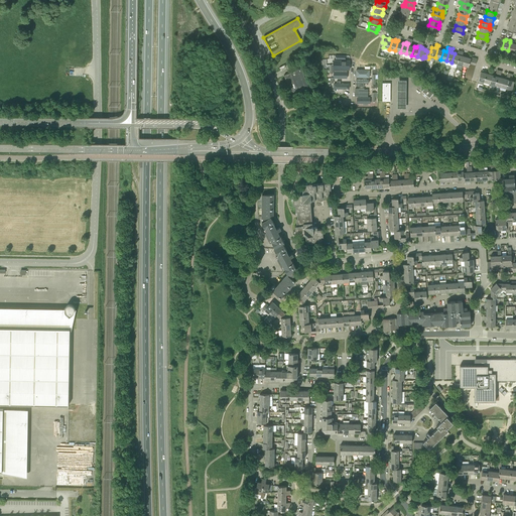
[(452,62),(457,63),(461,51),(458,50),(457,54),(455,53),(452,62)]
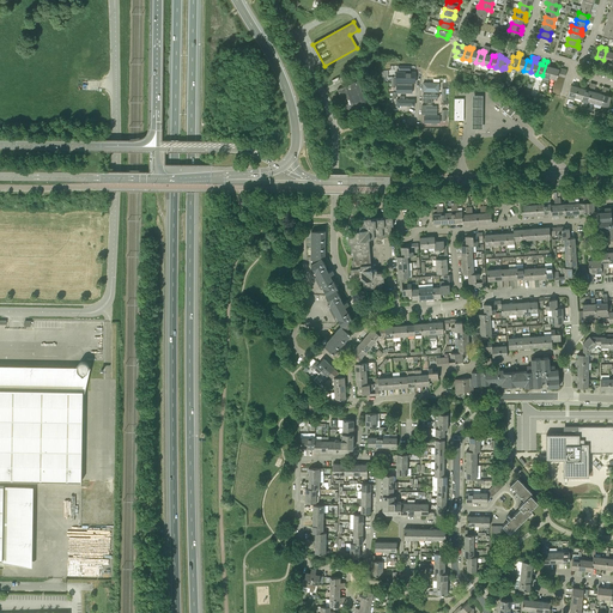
[(551,62),(547,61),(542,76),(550,78),(553,67),(548,66),(551,62)]
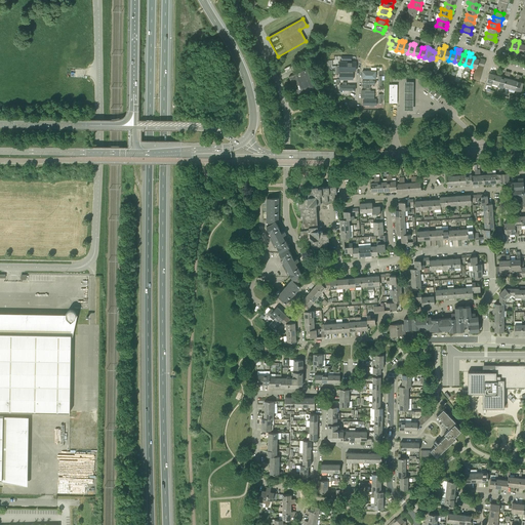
[(471,67),(476,69),(477,67),(478,64),(480,57),(477,57),(476,58),(474,57),(471,67)]
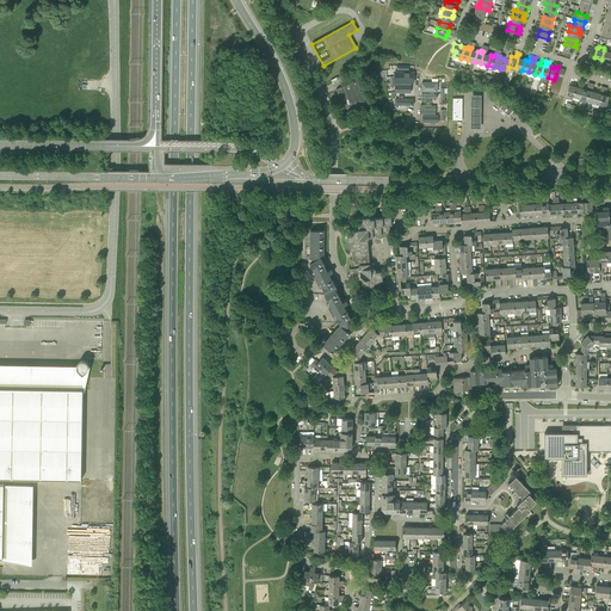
[(345,111),(366,103),(357,80),(337,90),(345,111)]
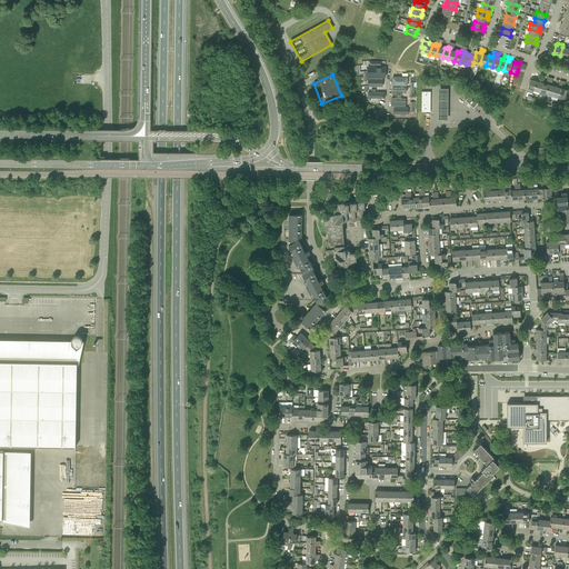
[(392,86),(408,86),(408,76),(392,75),(392,86)]
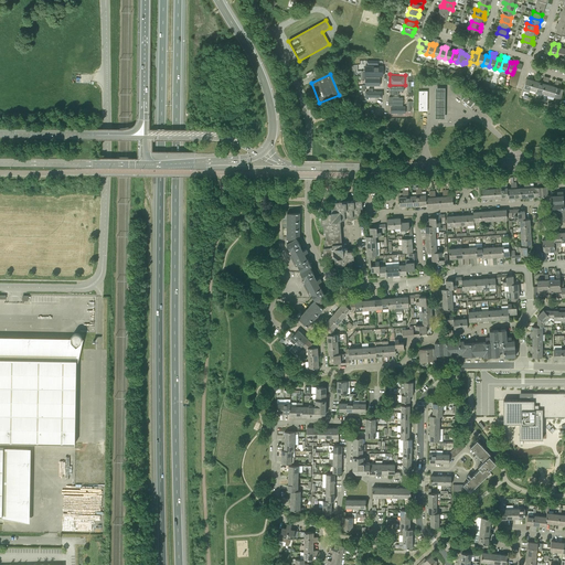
[(523,88),(530,89),(533,81),(526,78),(523,88)]
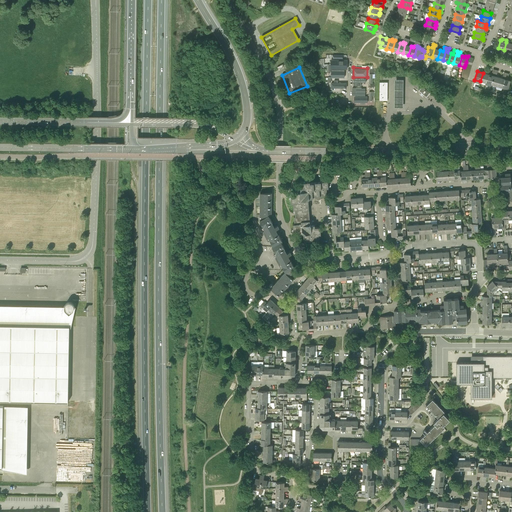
[(485,83),(491,85),(494,75),(491,74),(491,75),(488,74),(485,83)]
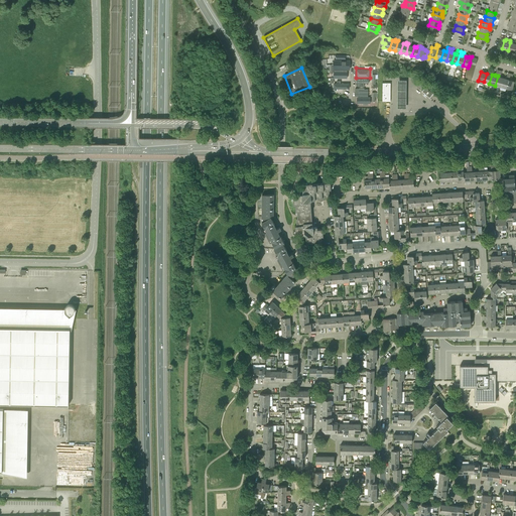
[(495,86),(501,87),(503,78),(500,78),(500,76),(498,76),(495,86)]
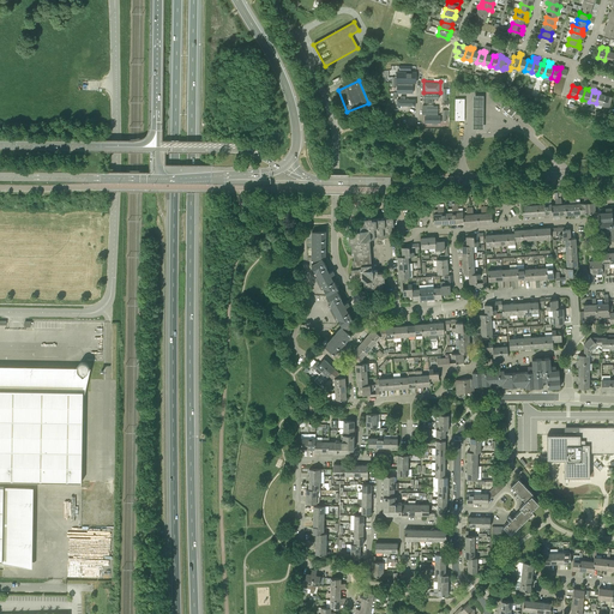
[(596,103),(602,106),(606,94),(602,92),(602,94),(599,92),(596,103)]
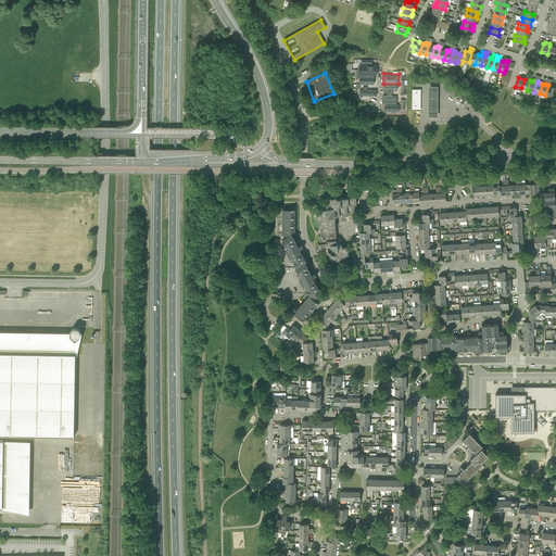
[(548,85),(545,96),(552,97),(554,88),(551,87),(551,86),(548,85)]
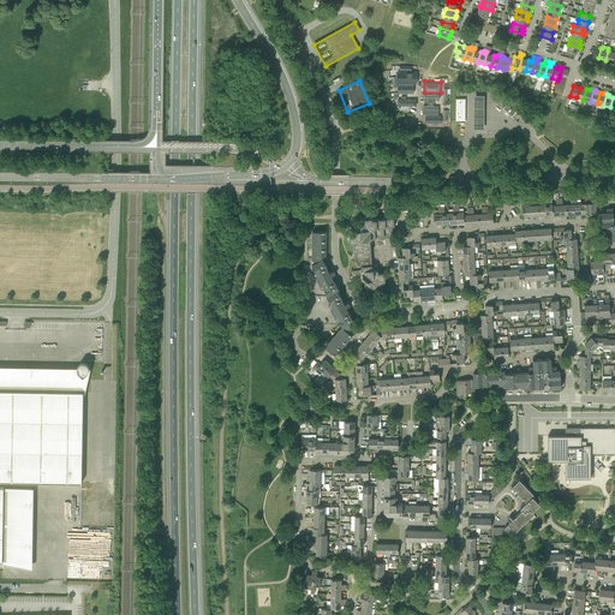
[(484,95),(475,95),(475,129),(484,129),(484,95)]
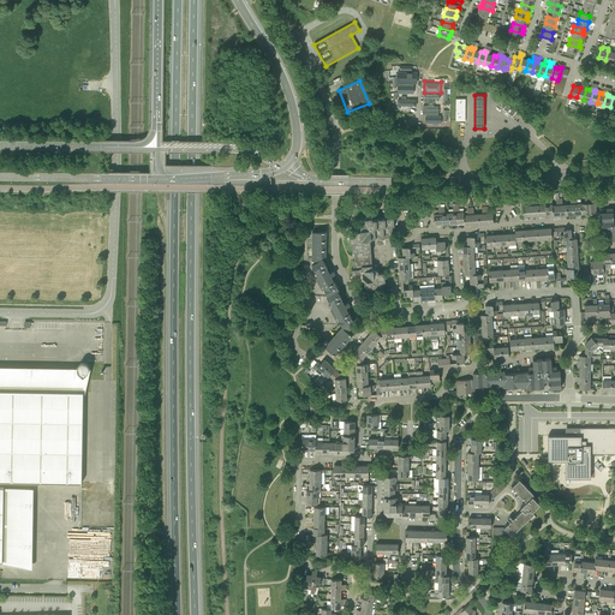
[(512,117),(515,112),(507,105),(503,108),(512,117)]
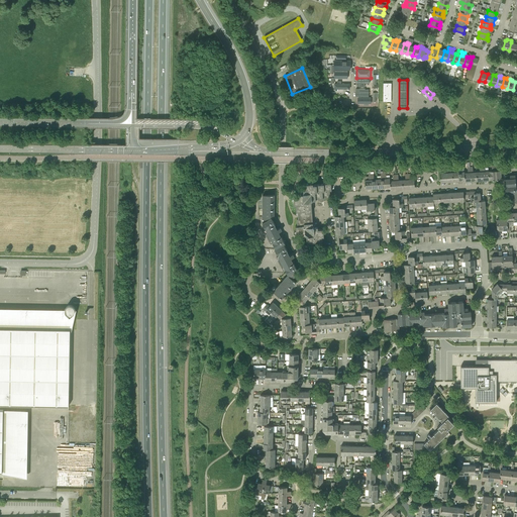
[(516,175),(510,176),(505,176),(505,186),(504,186),(504,194),(508,194),(508,198),(514,197),(515,201),(516,200),(516,175)]
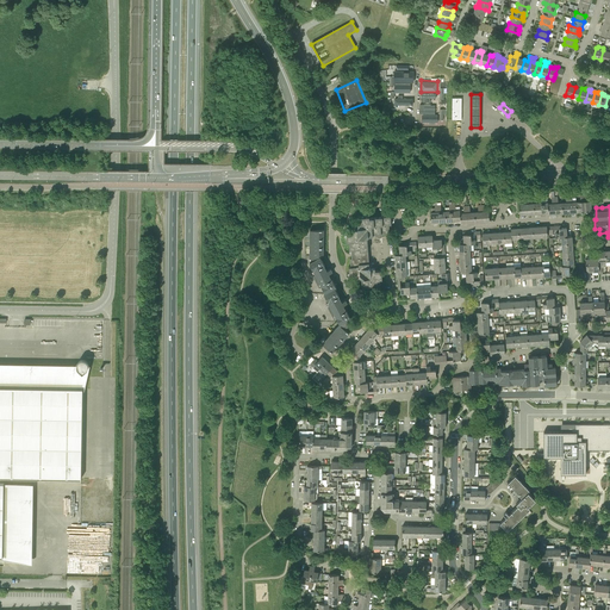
[(373,235),(386,234),(390,234),(390,225),(391,225),(391,216),(369,218),(369,216),(360,217),(360,223),(358,223),(358,226),(367,226),(368,236),(373,236),(373,235)]
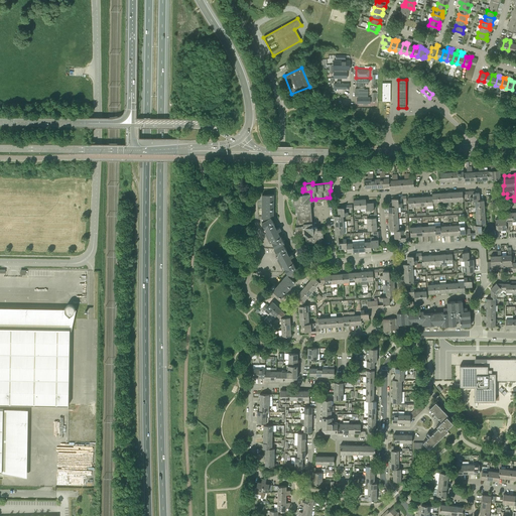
[(312,226),(311,215),(310,201),(311,200),(310,191),(302,191),(303,192),(302,194),(298,194),(298,196),(293,197),(293,204),(295,204),(295,211),(297,211),(297,218),(296,218),(296,225),(295,226),(295,233),(301,233),(301,235),(305,235),(306,236),(312,235),(313,234),(313,227),(312,226)]
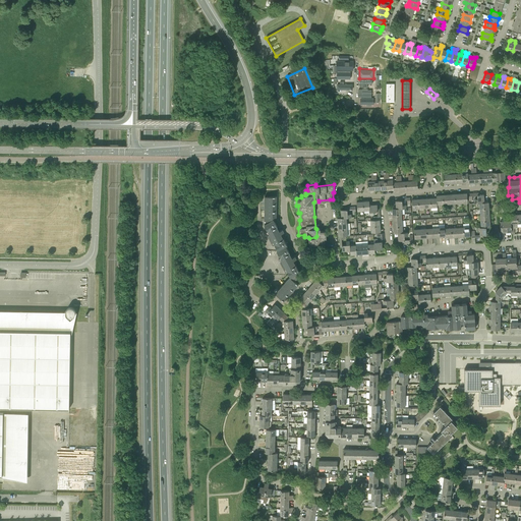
[(479,203),(484,203),(483,194),(477,195),(477,199),(474,199),(474,204),(479,203)]
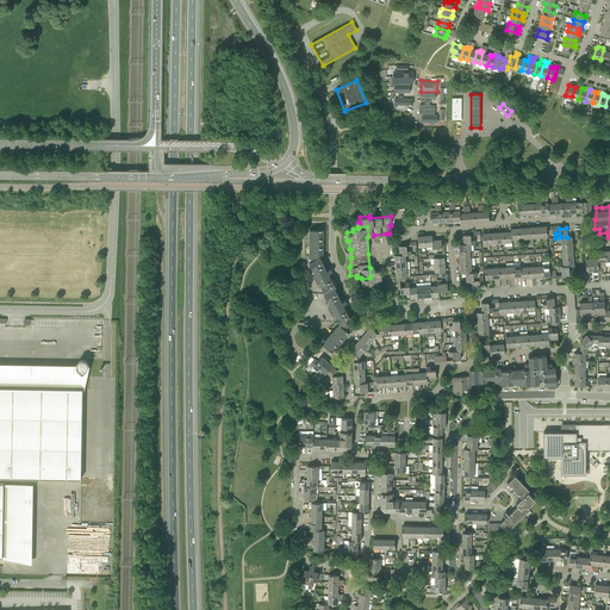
[(586,267),(598,266),(598,253),(593,253),(595,259),(585,260),(586,267)]
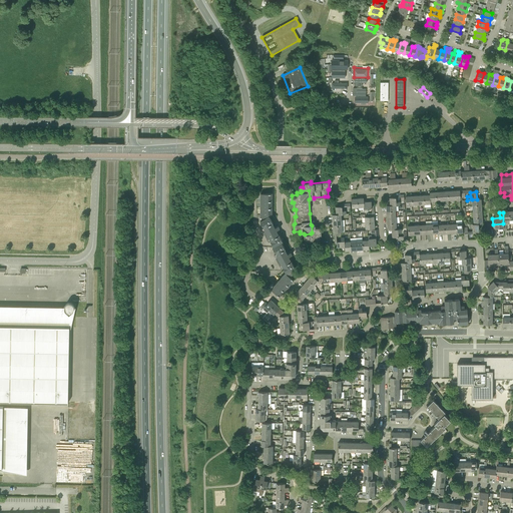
[(264,227),(272,223),(273,222),(270,216),(270,215),(261,215),(261,220),(264,227)]
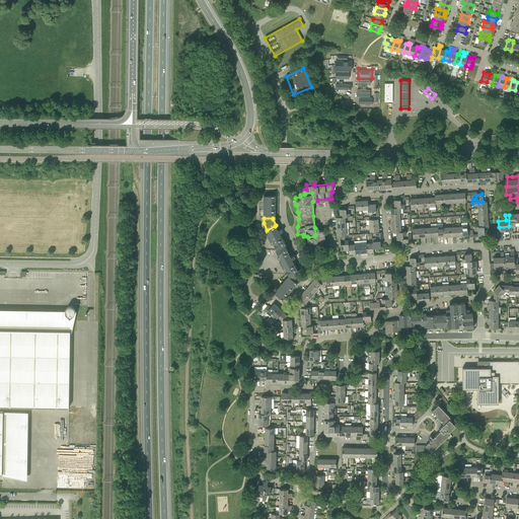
[(265,230),(269,237),(282,230),(281,229),(277,231),(275,226),(267,230),(265,230)]
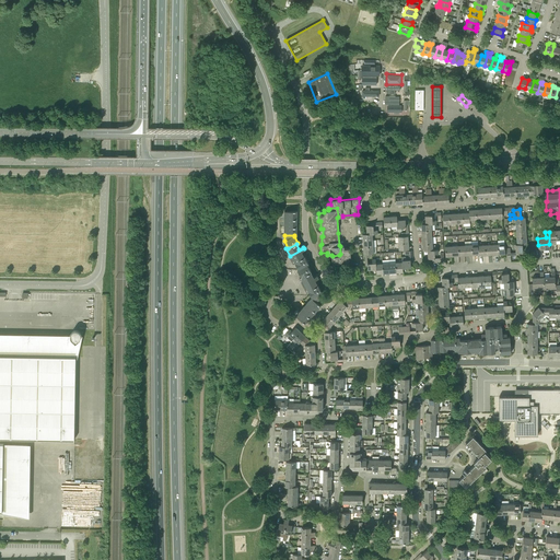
[(541,249),(550,249),(550,247),(549,244),(538,245),(538,255),(541,255),(541,249)]
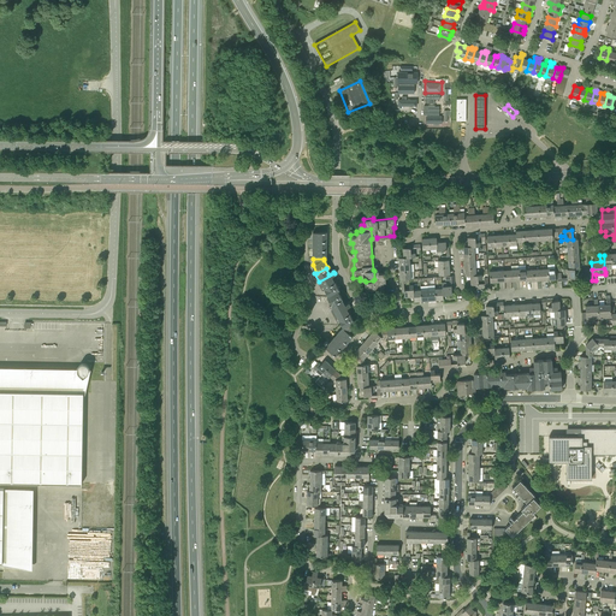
[(385,295),(384,286),(384,283),(386,283),(385,273),(379,273),(379,271),(374,271),(374,279),(373,280),(366,282),(366,295),(371,295),(374,294),(375,298),(380,297),(380,296),(385,295)]
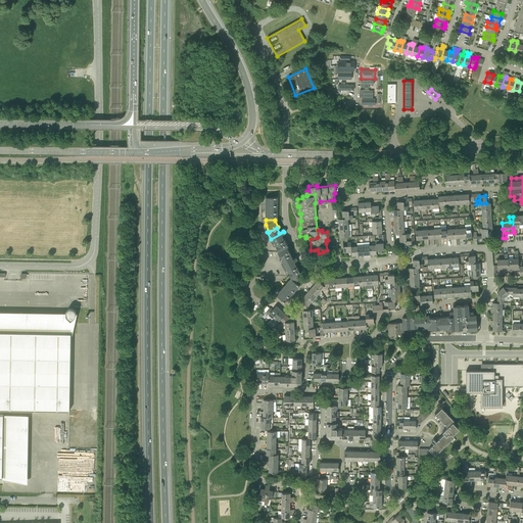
[(275,244),(283,240),(281,235),(285,233),(284,232),(271,239),(274,246),(276,245),(275,244)]
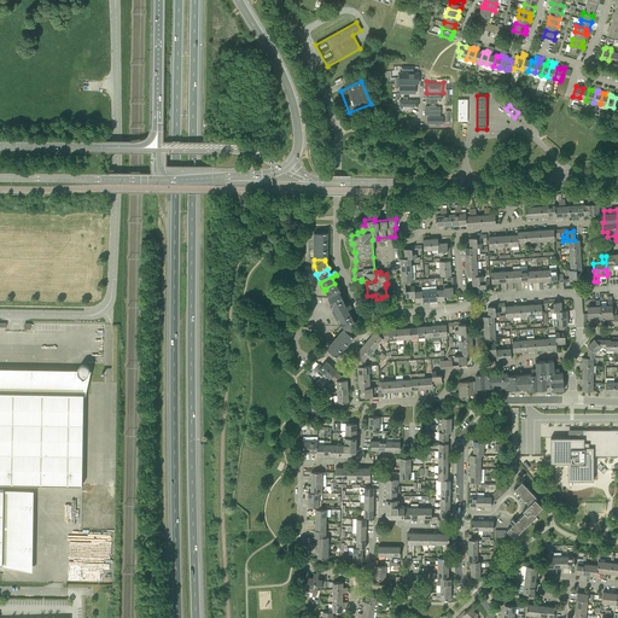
[(481,285),(479,280),(484,280),(484,275),(478,275),(472,277),(472,285),(481,285)]
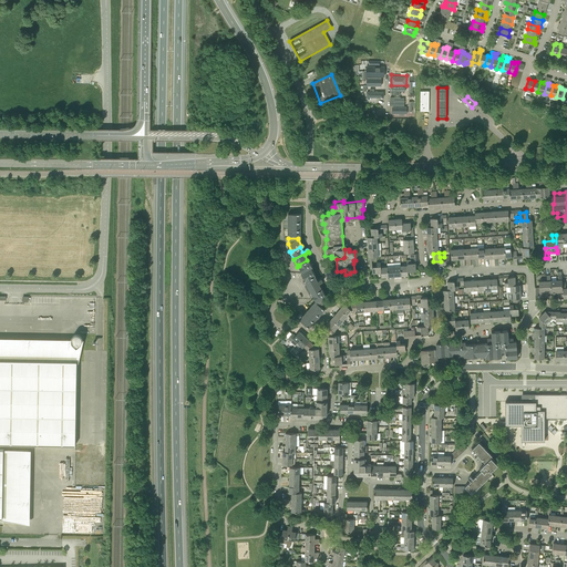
[(302,272),(311,268),(312,267),(309,259),(307,260),(298,265),(299,266),(302,272)]
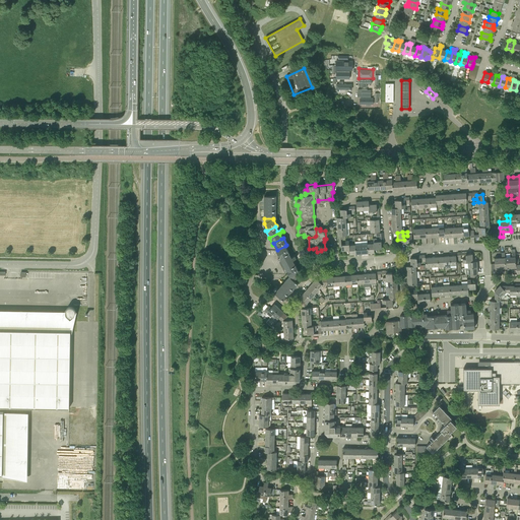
[(373,244),(374,248),(382,248),(381,242),(377,242),(377,238),(373,239),(373,244)]
